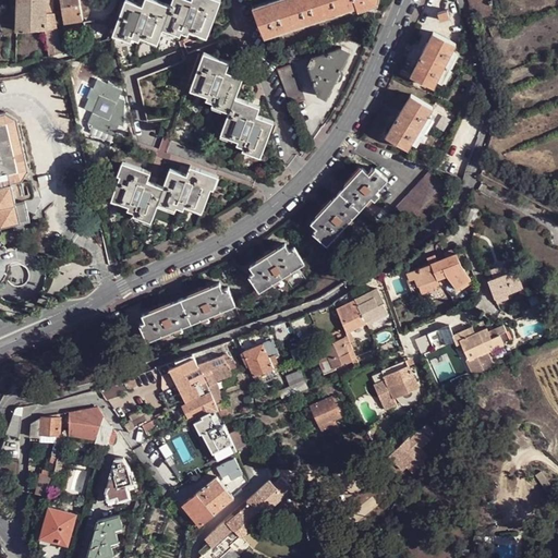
[(17,0),(17,31),(46,28),(50,56),(61,52),(60,46),(55,13),(53,13),(53,0),(17,0)]
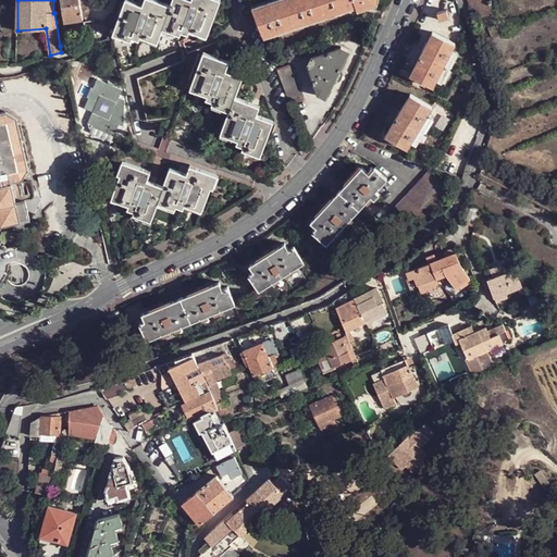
[(60,0),(64,23),(84,20),(79,0),(60,0)]
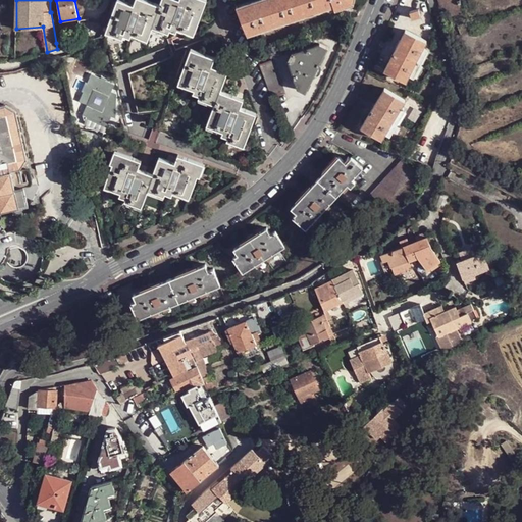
[(135,0),(134,4),(128,2),(122,0),(117,0),(107,29),(116,32),(115,35),(123,38),(124,35),(131,37),(133,34),(139,36),(141,34),(149,37),(153,28),(152,28),(153,25),(153,23),(163,27),(161,30),(165,31),(169,32),(170,30),(176,32),(178,29),(186,31),(187,29),(196,32),(207,0),(161,0),(160,4),(148,0),(135,0)]
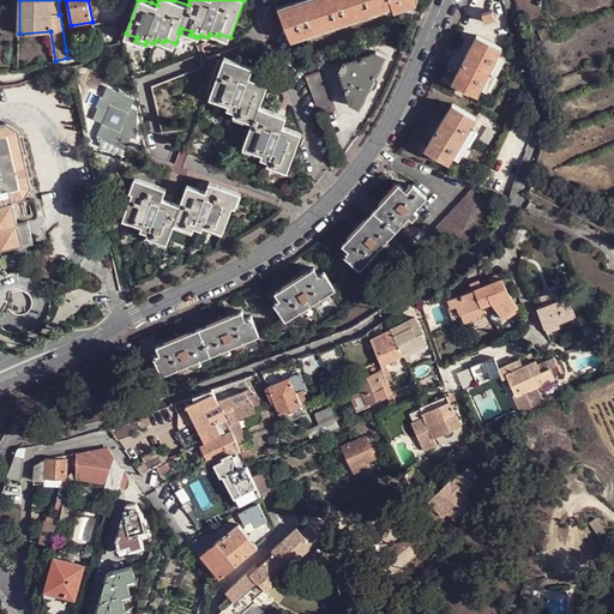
[(299,0),(278,7),(292,41),(381,11),(380,8),(392,5),(395,12),(416,5),(417,0),(299,0)]
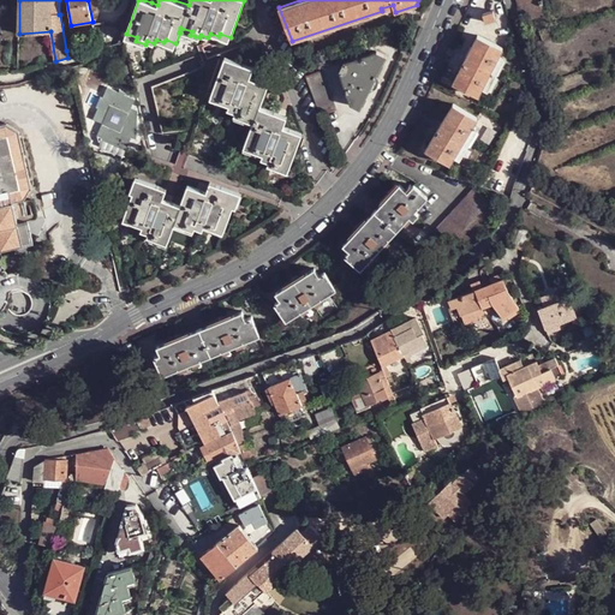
[(517,0),(524,23),(548,16),(543,0),(517,0)]
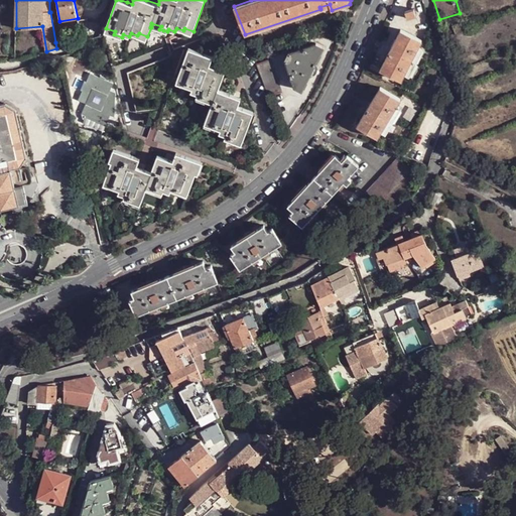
[(407,18),(416,16),(414,9),(405,11),(407,18)]
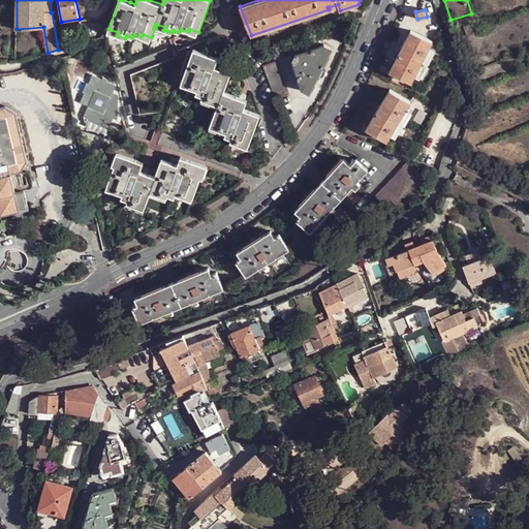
[(472,25),(465,27),(468,35),(474,32),(472,25)]
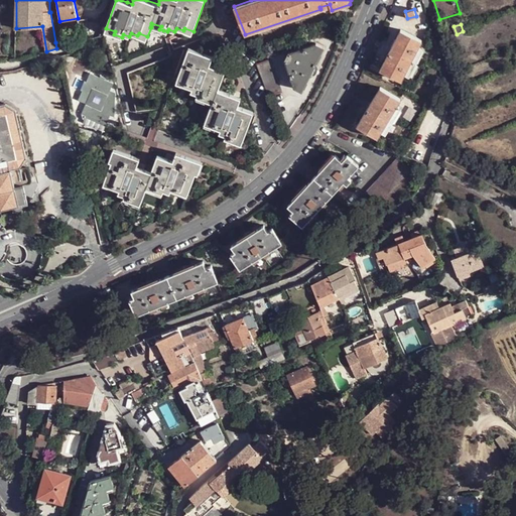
[(380,70),(401,80),(405,74),(409,76),(423,49),(419,47),(422,40),(401,29),(380,70)]
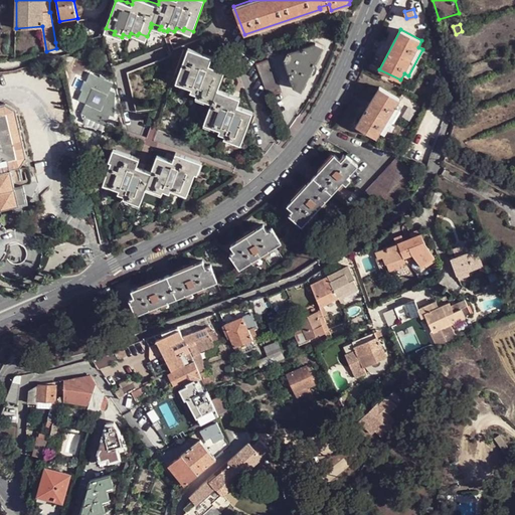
[(163,30),(147,36),(146,39),(143,38),(140,39),(108,51),(112,64),(167,43),(166,41),(170,39),(169,36),(167,31),(163,30)]
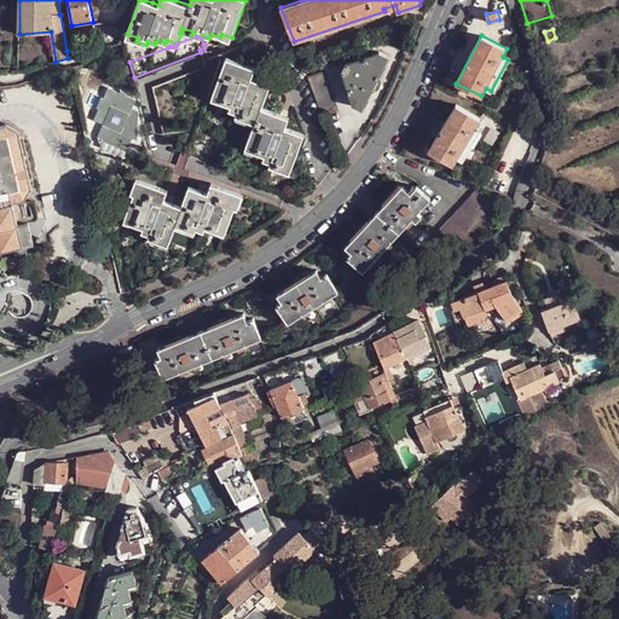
[(353,104),(363,109),(389,57),(380,52),(347,63),(343,70),(353,104)]
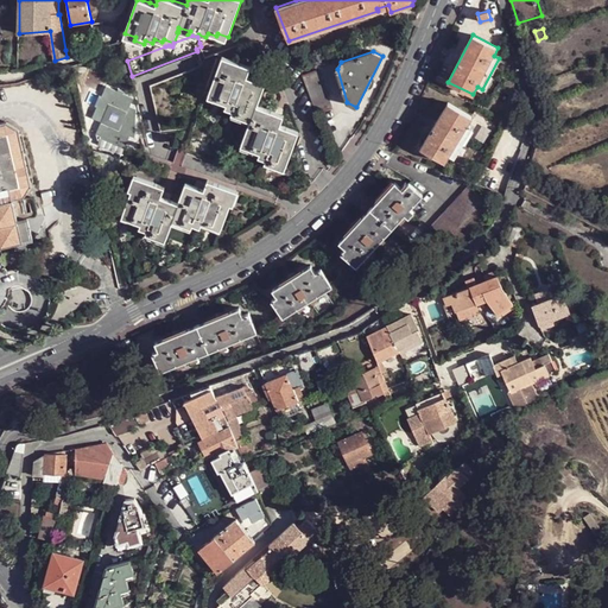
[(200,61),(202,68),(217,63),(215,55),(200,61)]
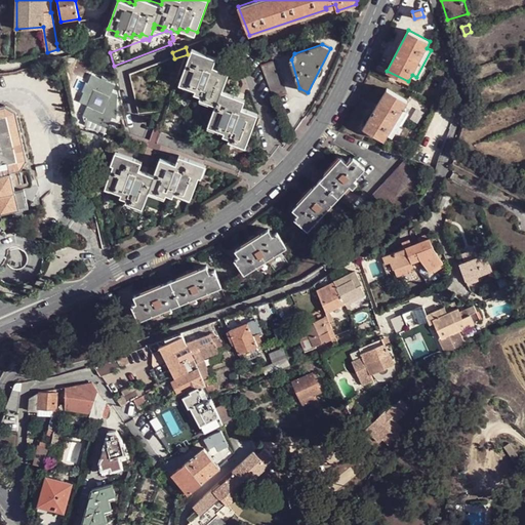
[(238,140),(247,144),(257,114),(242,108),(245,99),(223,91),(229,72),(218,69),(213,67),(216,57),(192,49),(180,81),(190,84),(189,87),(196,89),(195,92),(195,93),(201,95),(200,98),(208,102),(208,98),(217,102),(216,105),(215,107),(209,123),(218,126),(217,129),(225,131),(224,135),(230,137),(229,140),(236,144),(238,140)]
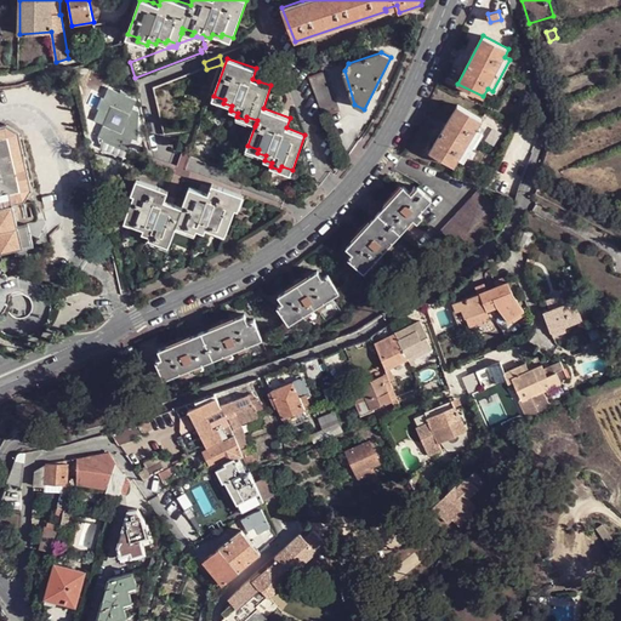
[(212,86),(206,69),(157,89),(167,137),(186,135),(177,100),(212,86)]
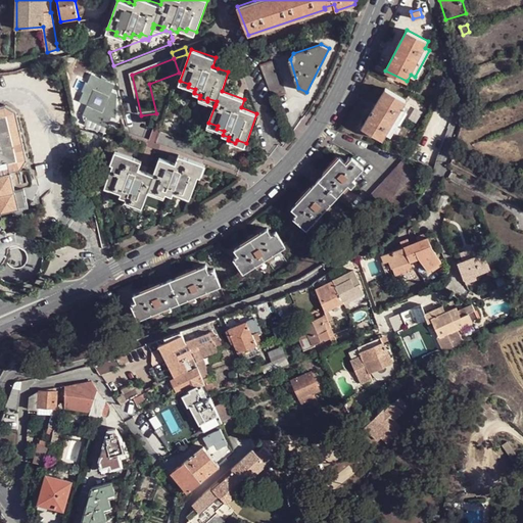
[(273,61),(260,65),(273,98),(286,93),(273,61)]
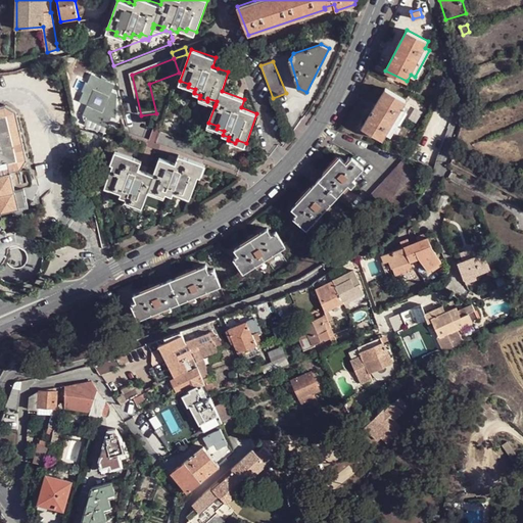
[(83,116),(84,119),(85,121),(86,122),(88,117),(107,127),(112,115),(115,117),(117,119),(117,104),(116,102),(115,100),(117,94),(112,91),(115,84),(106,81),(107,79),(102,77),(101,78),(92,74),(88,83),(86,82),(82,91),(84,92),(80,101),(87,104),(83,115),(83,116)]
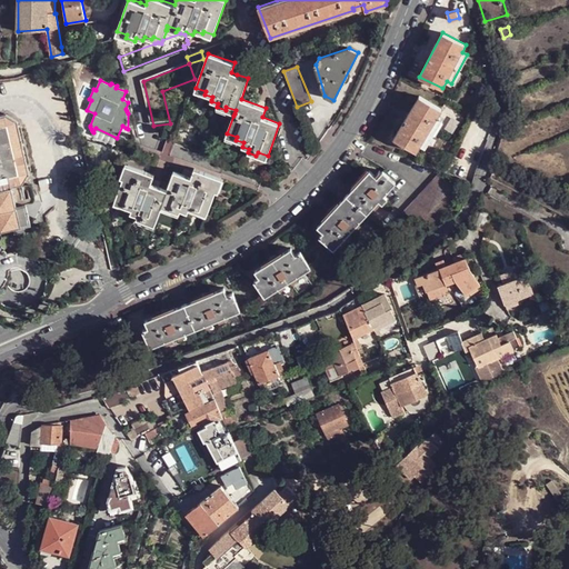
[(393,138),(417,152),(420,145),(426,148),(442,119),(438,117),(442,109),(419,96),(393,138)]
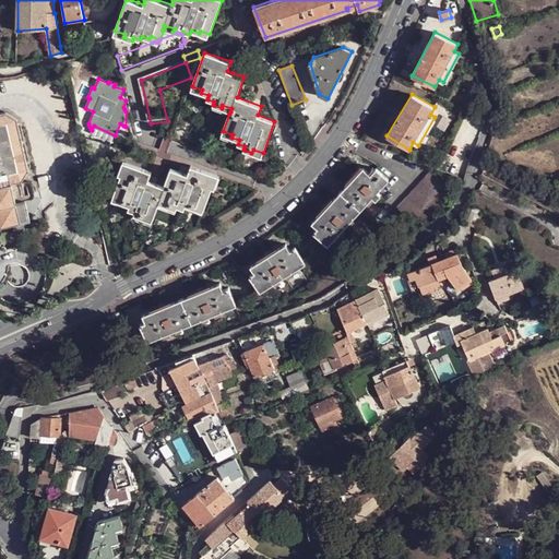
[(0,228),(31,221),(30,214),(26,203),(15,206),(11,186),(23,182),(30,170),(19,118),(7,111),(0,113),(0,228)]
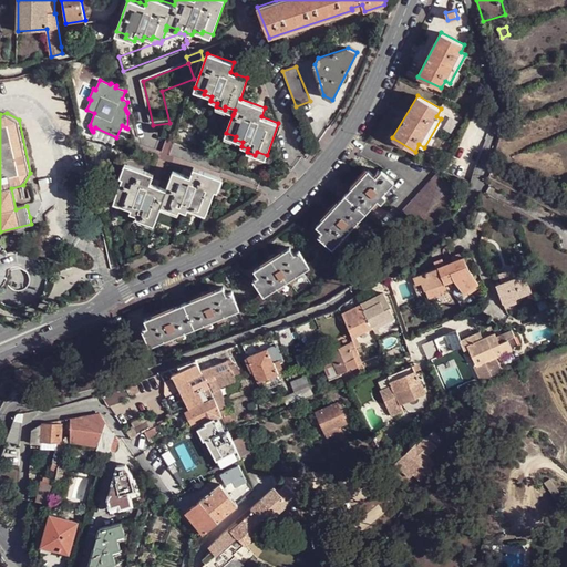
[(443,129),(452,134),(459,122),(451,117),(443,129)]
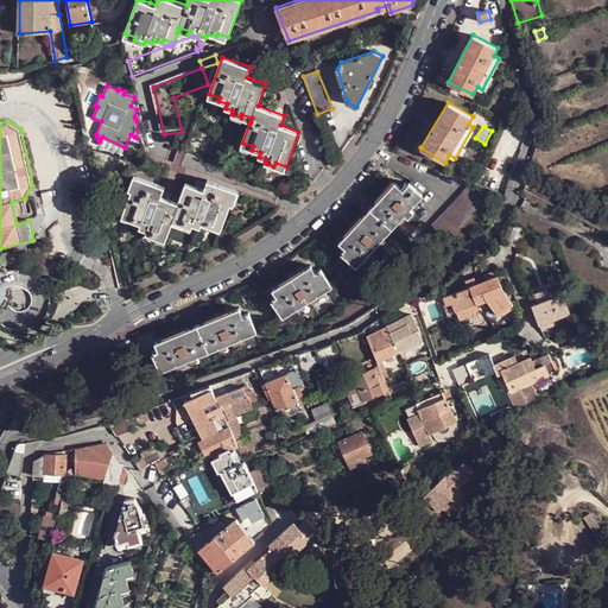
[(246,156),(184,133),(178,149),(179,150),(240,171),(246,156)]
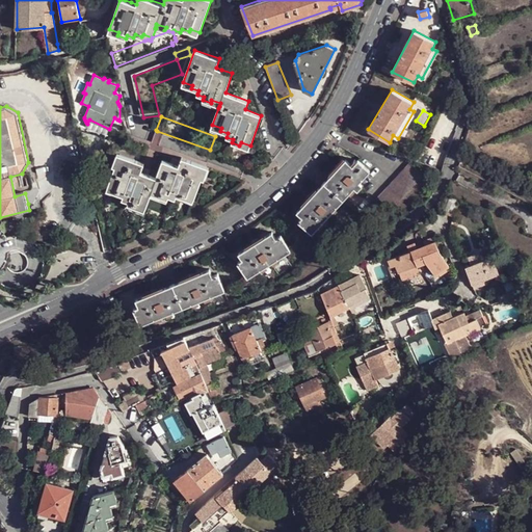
[(107,134),(109,129),(89,120),(87,124),(87,126),(107,134)]
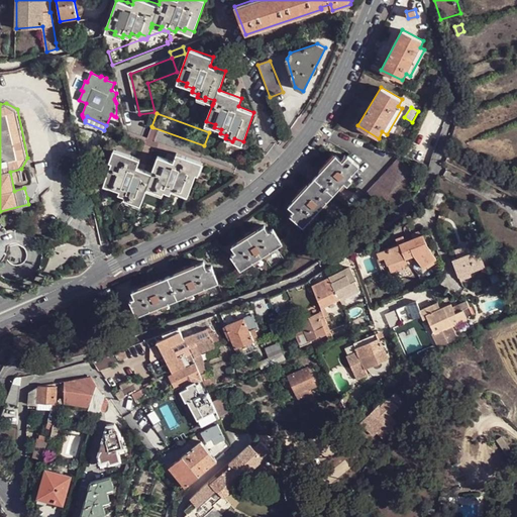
[(179,192),(180,189),(189,193),(196,174),(194,173),(198,161),(182,154),(183,153),(123,132),(116,149),(119,150),(114,163),(112,162),(105,181),(114,185),(113,187),(120,190),(119,193),(125,196),(124,198),(132,201),(133,198),(141,202),(146,190),(145,190),(146,188),(147,185),(157,188),(156,191),(163,194),(164,191),(171,193),(172,190),(179,192)]
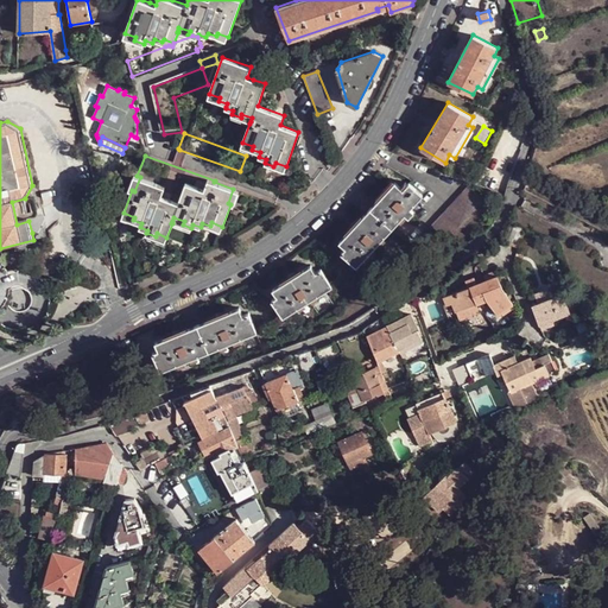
[(130,189),(132,190),(134,191),(140,177),(137,176),(134,176),(130,189)]
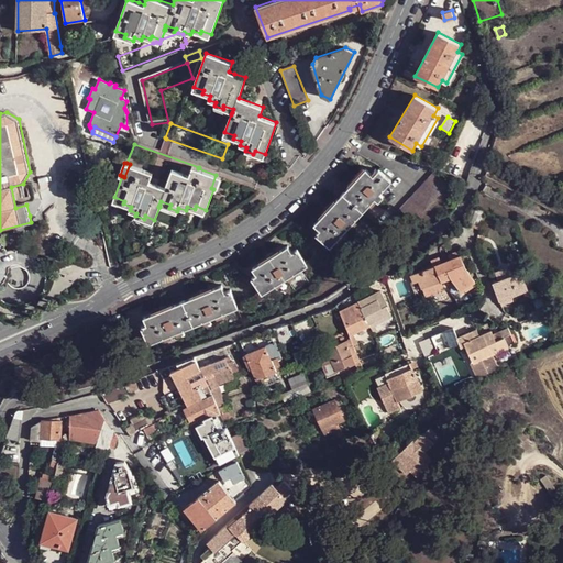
[(321,218),(320,217),(313,224),(320,230),(316,234),(330,247),(363,211),(375,199),(378,202),(384,196),(381,194),(392,180),(379,168),(373,175),(366,169),(362,174),(360,172),(352,180),(354,183),(351,187),(350,186),(337,200),(338,200),(333,205),(331,202),(323,211),(326,213),(321,218)]
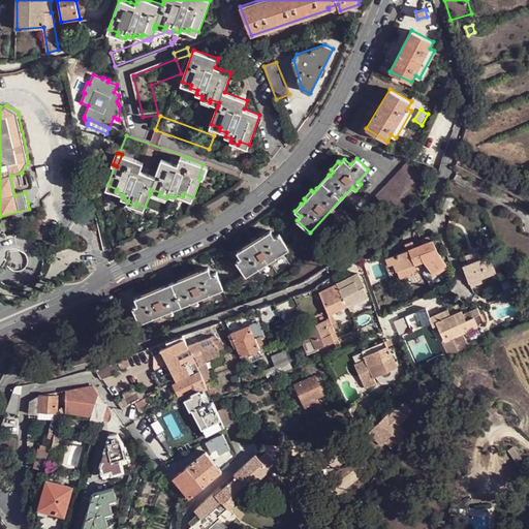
[(375,197),(387,209),(422,174),(408,161),(375,197)]
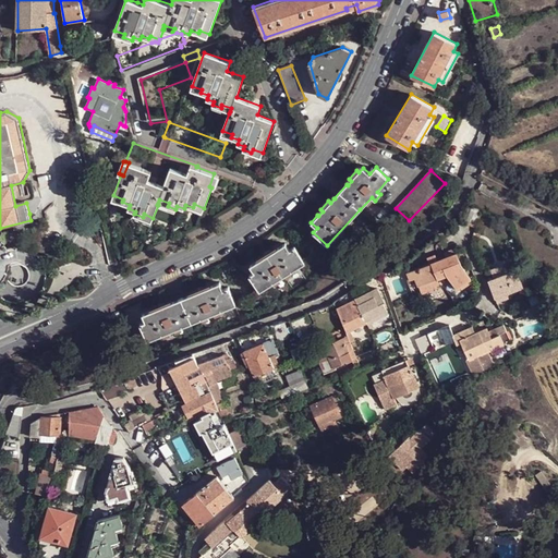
[(219,174),(214,173),(209,186),(211,187),(215,189),(219,174)]
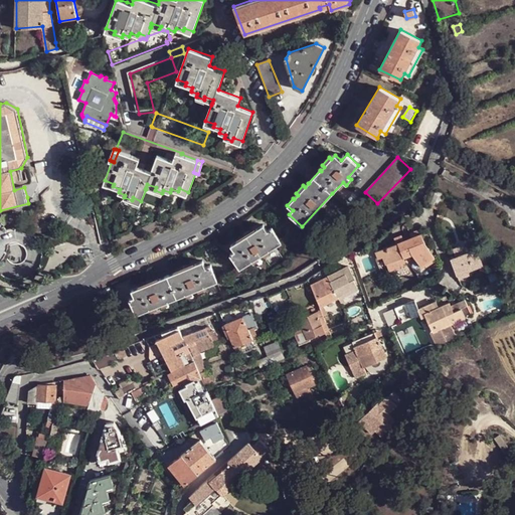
[(14,190),(24,187),(32,186),(27,166),(21,168),(10,171),(14,190)]
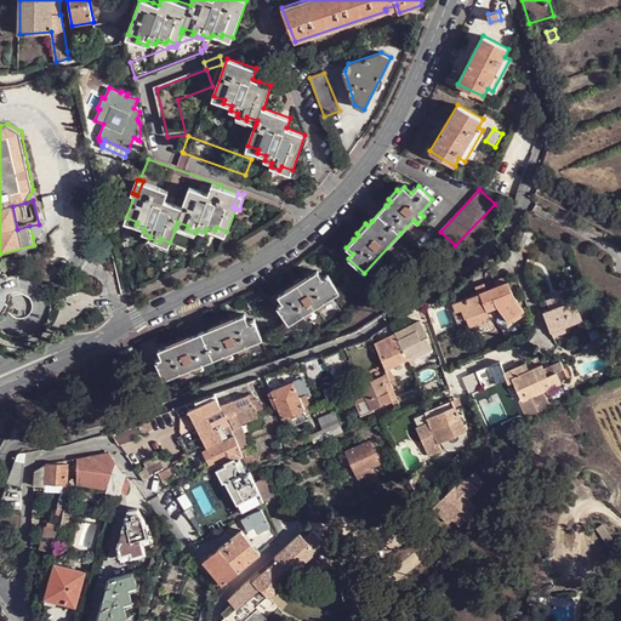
[(525,231),(520,245),(530,250),(536,233),(525,231)]
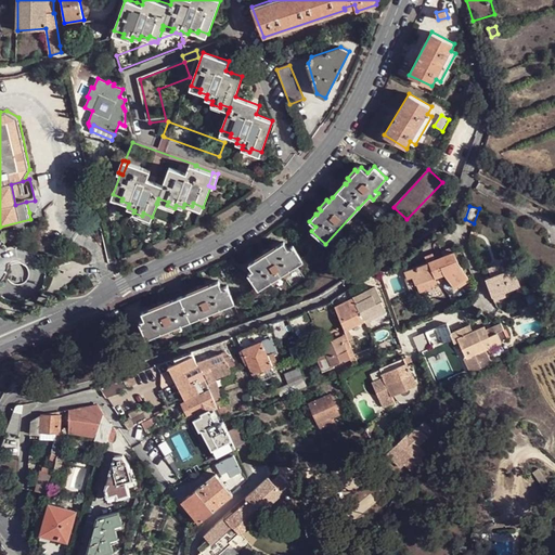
[(0,232),(0,240),(4,243),(9,235),(9,233),(8,231),(5,230),(2,230),(0,232)]
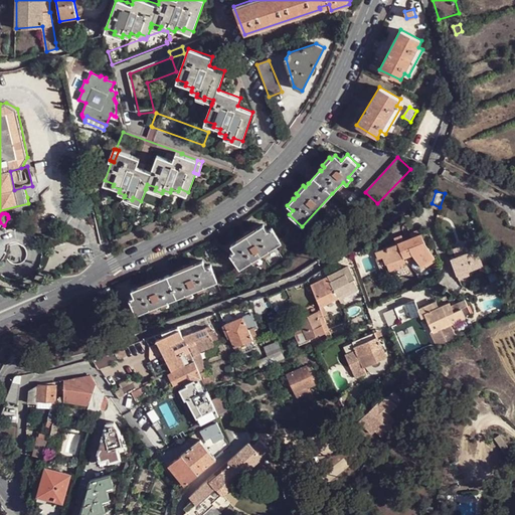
[(11,243),(11,240),(10,236),(8,230),(4,225),(0,222),(0,266),(2,265),(7,259),(11,249),(11,243)]
